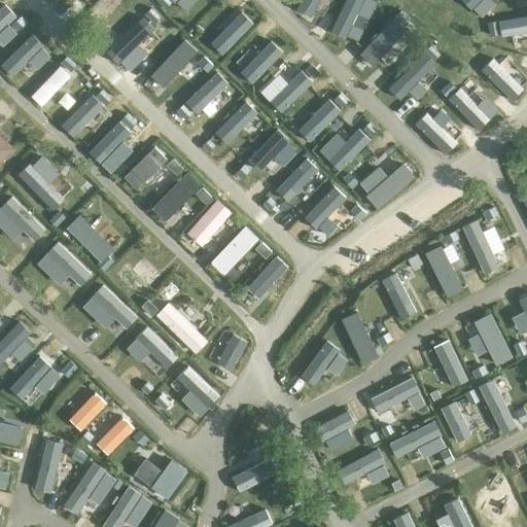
[(0,43),(10,34),(0,23),(0,43)]
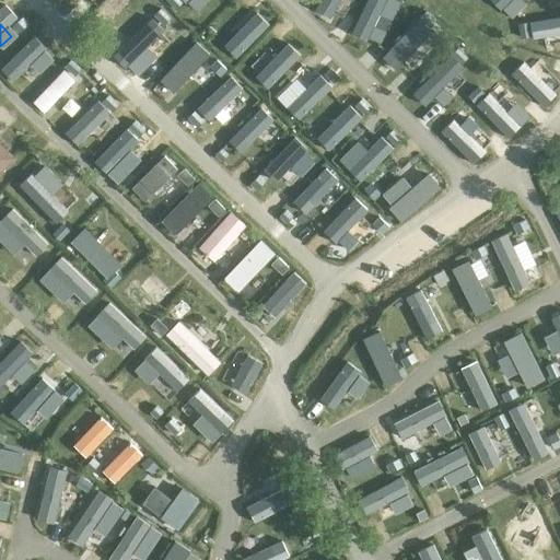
[(14,84),(41,60),(28,48),(3,72),(14,84)]
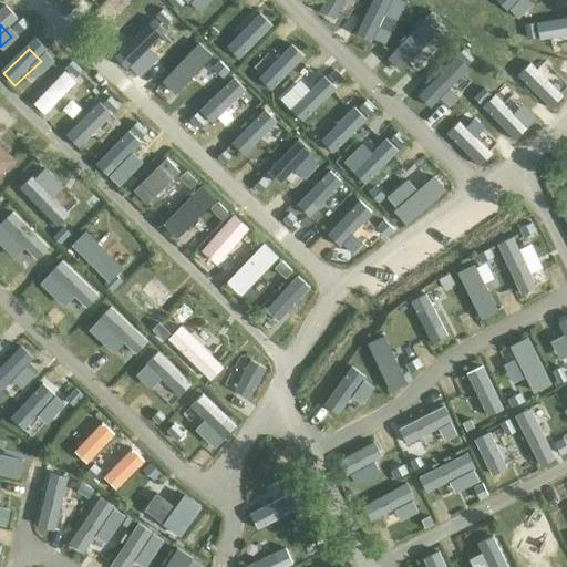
[(75,82),(64,71),(33,103),(44,114),(75,82)]
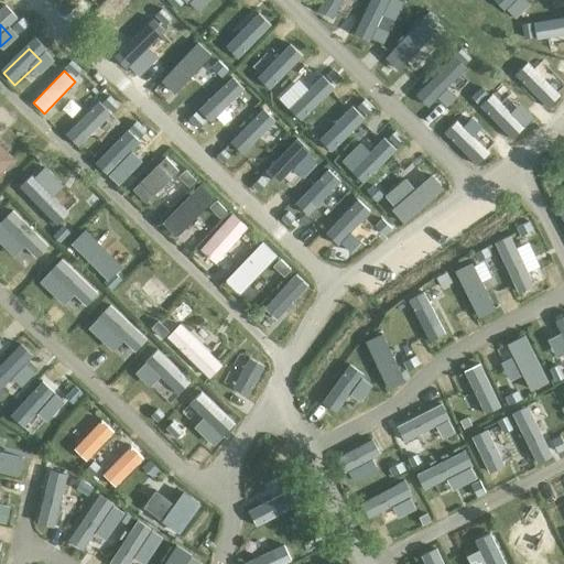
[(87,110),(63,134),(73,144),(97,120),(87,110)]
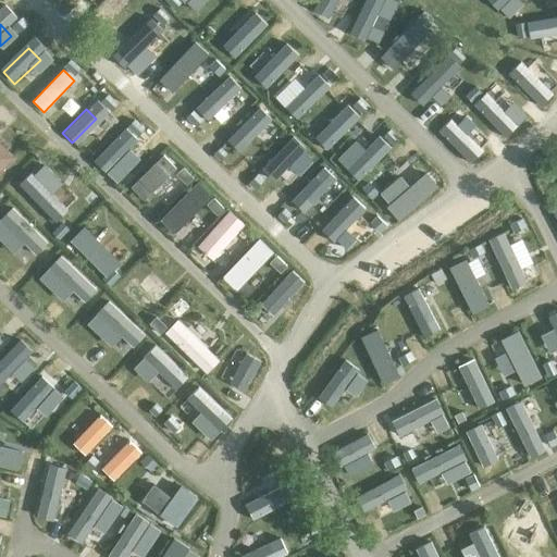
[(93,158),(106,170),(133,140),(120,128),(93,158)]
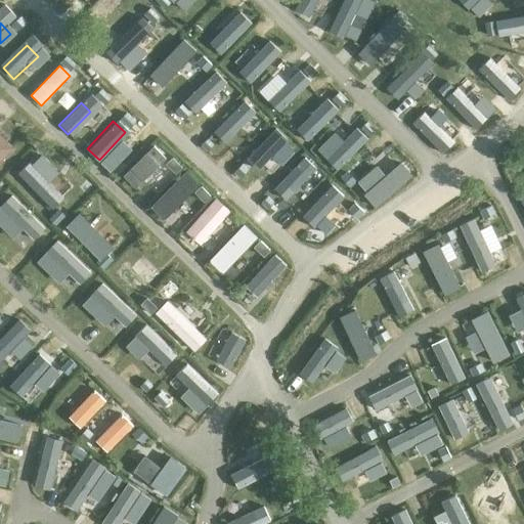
[(0,163),(15,146),(0,132),(0,163)]
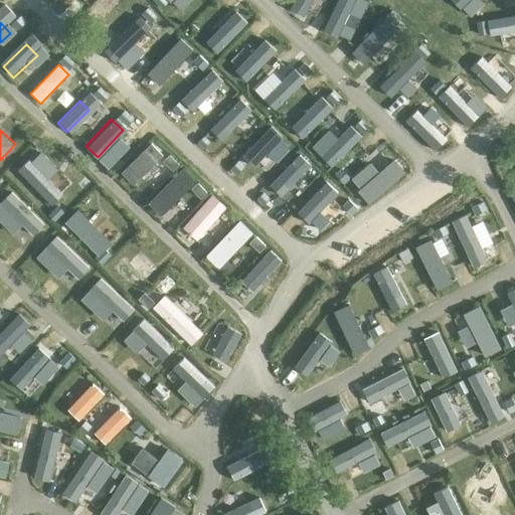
[(211,194),(183,225),(194,235),(222,204),(211,194)]
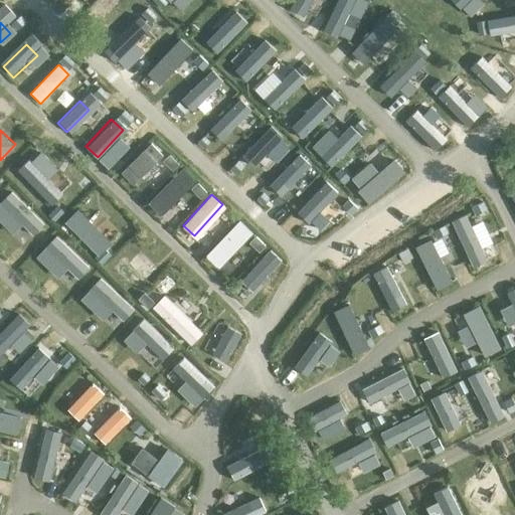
[(98,254),(110,242),(82,217),(71,229),(98,254)]
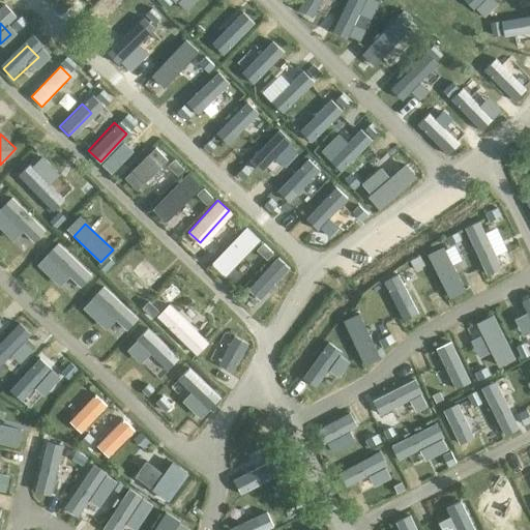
[(246,227),(211,263),(225,275),(261,240),(246,227)]
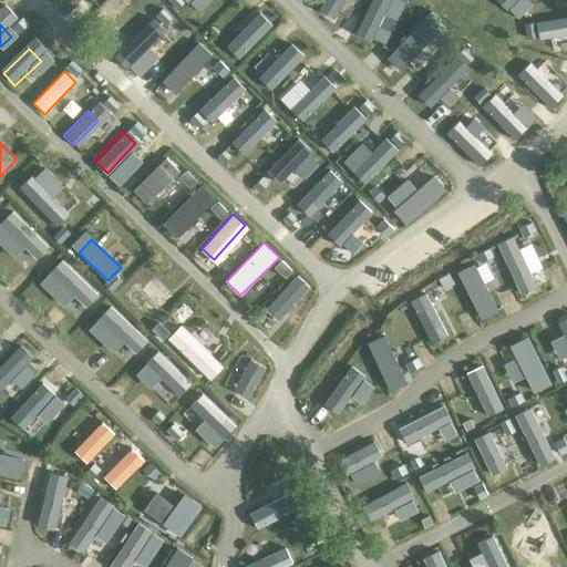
[(271,299),(281,309),(305,286),(295,275),(271,299)]
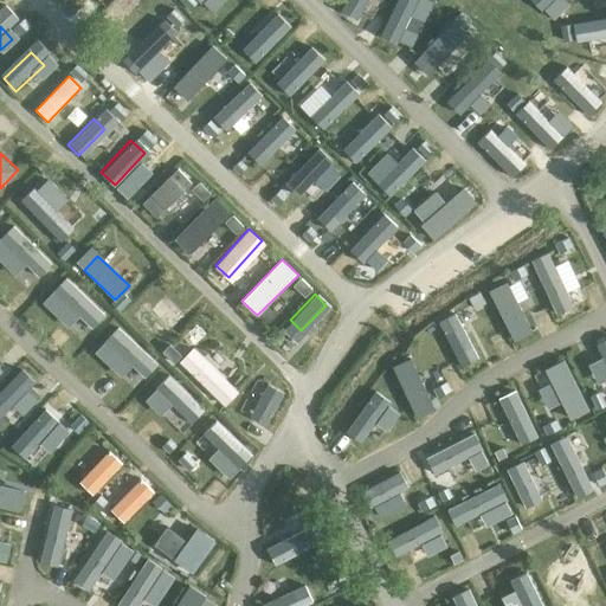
[(131,316),(162,346),(176,333),(144,302),(131,316)]
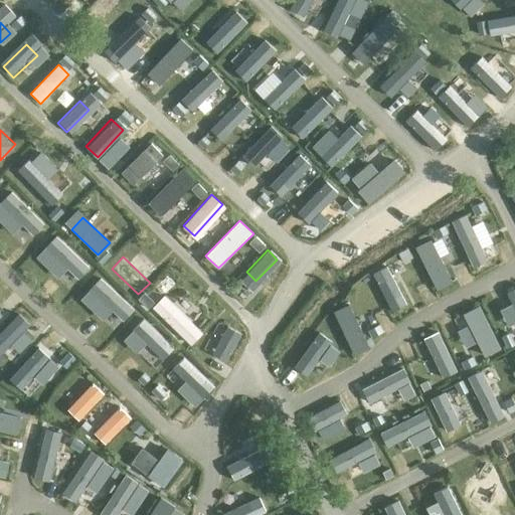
[(0,317),(15,302),(4,293),(0,296),(0,317)]
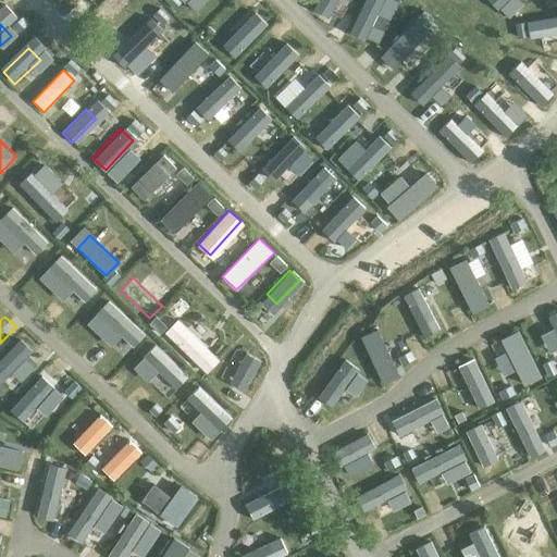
[(176,319),(164,333),(206,373),(219,360),(176,319)]
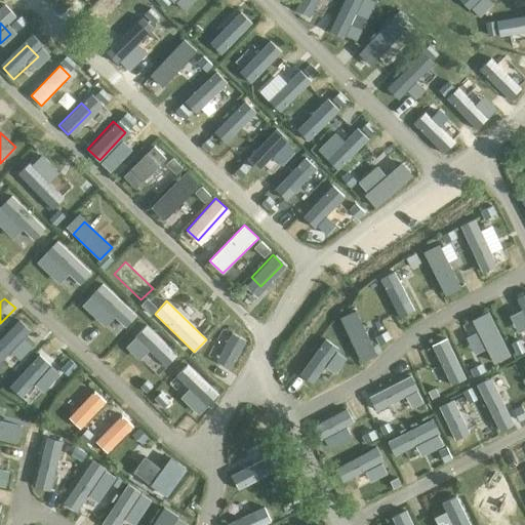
[(107,402),(94,391),(69,417),(80,429),(107,402)]
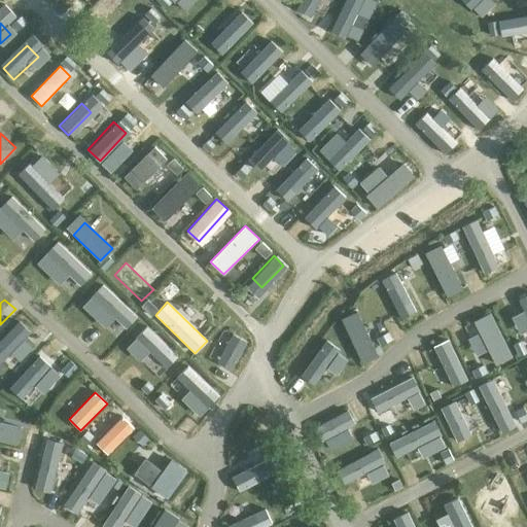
[(108,455),(134,428),(121,416),(96,443),(108,455)]
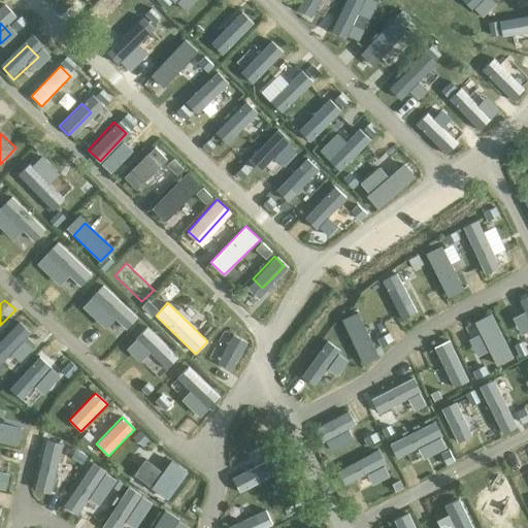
[(168,496),(187,470),(171,460),(162,471),(146,460),(136,473),(168,496)]
